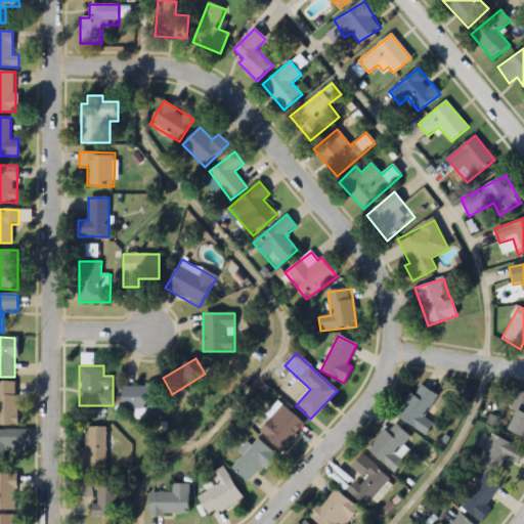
[(0,425),(16,425),(16,381),(0,381),(0,425)]
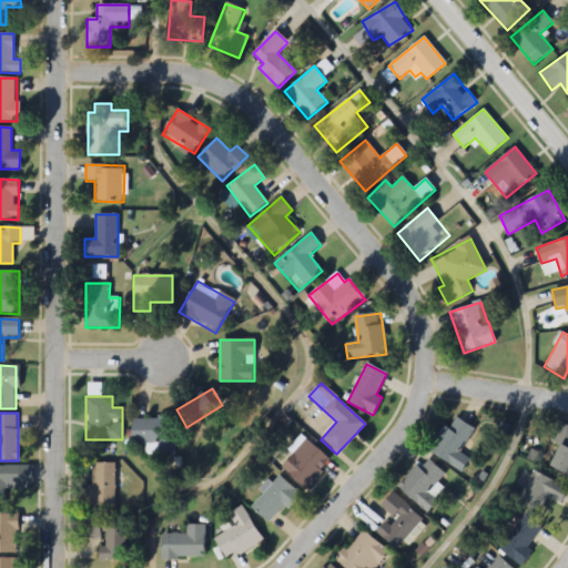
[(469,458),(460,454),(474,428),(449,415),(428,454),(462,472),(469,458)]
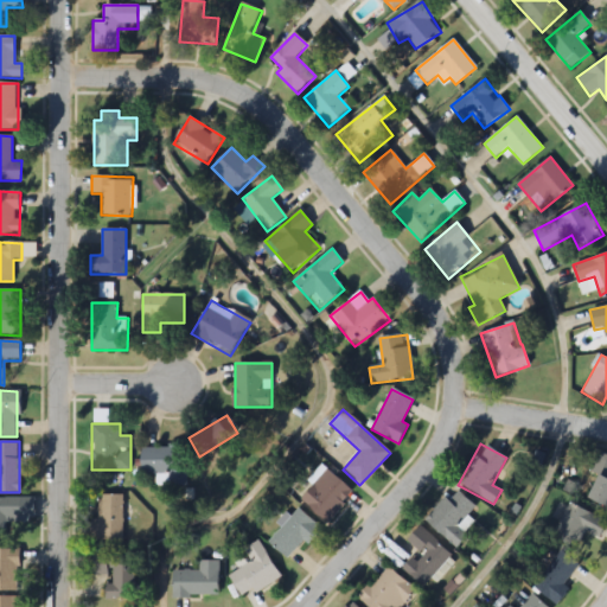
[(141,445),(141,473),(157,473),(157,486),(186,486),(187,446),(141,445)]
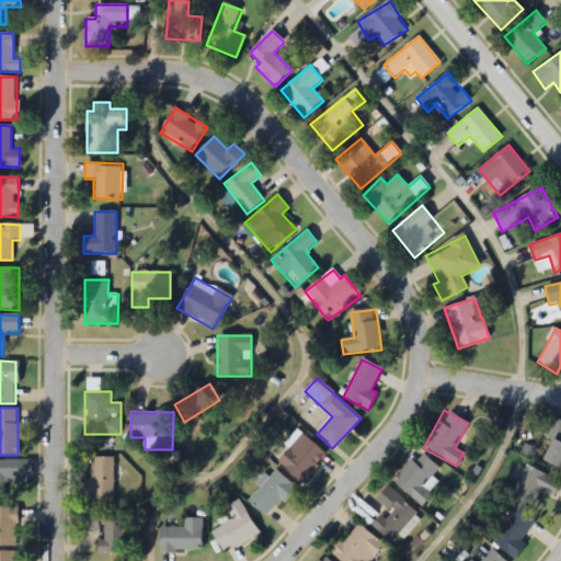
[(560,426),(557,425),(540,460),(560,469),(560,426)]
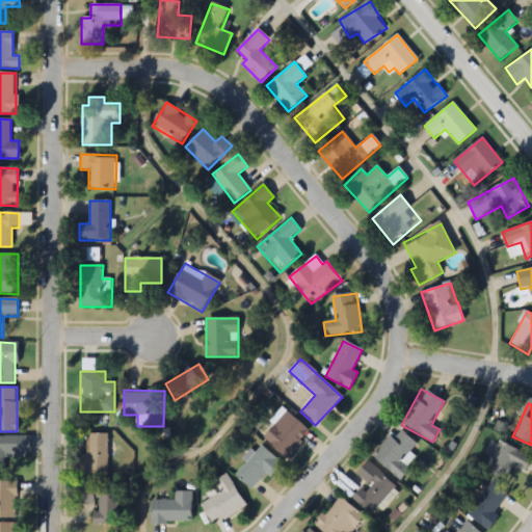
[(286,459),(311,433),(287,410),(262,436),(286,459)]
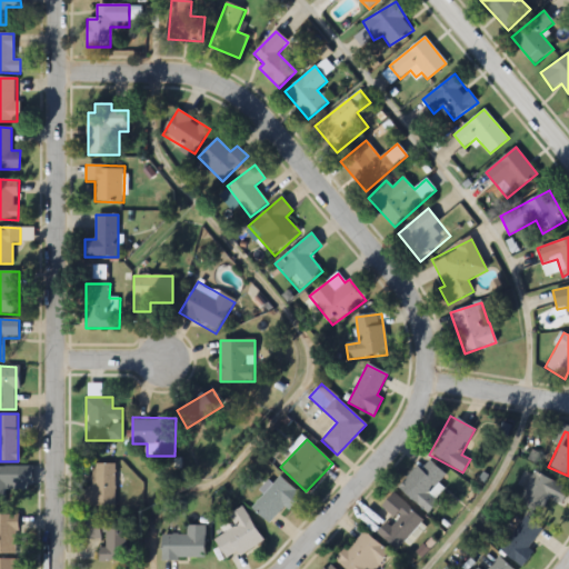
[(398,487),(423,513),(446,491),(437,483),(446,476),(428,458),(398,487)]
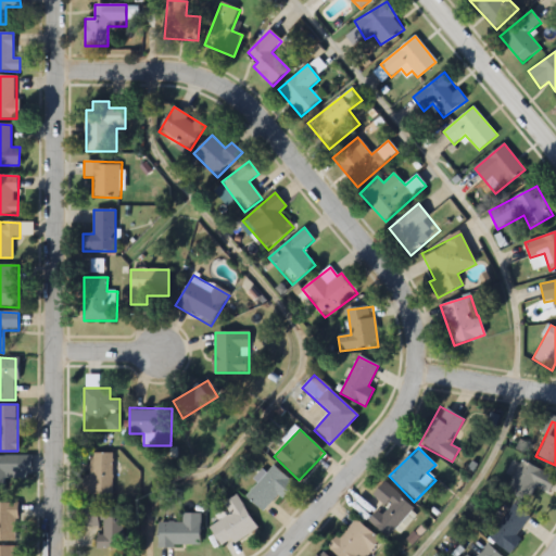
[(81,475),(81,494),(113,494),(112,453),(89,453),(89,475),(81,475)]
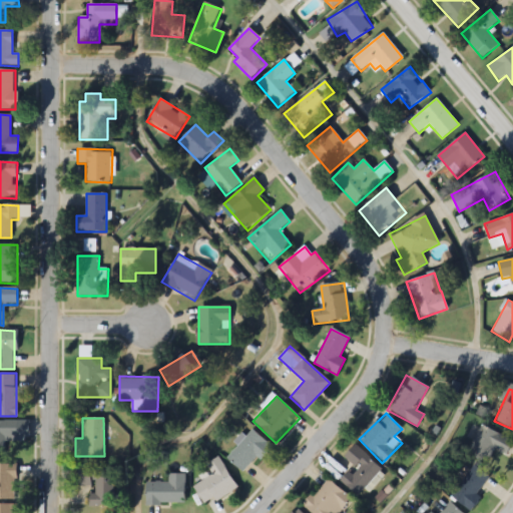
[(29,439),(29,421),(0,421),(0,455),(5,455),(4,439),(29,439)]
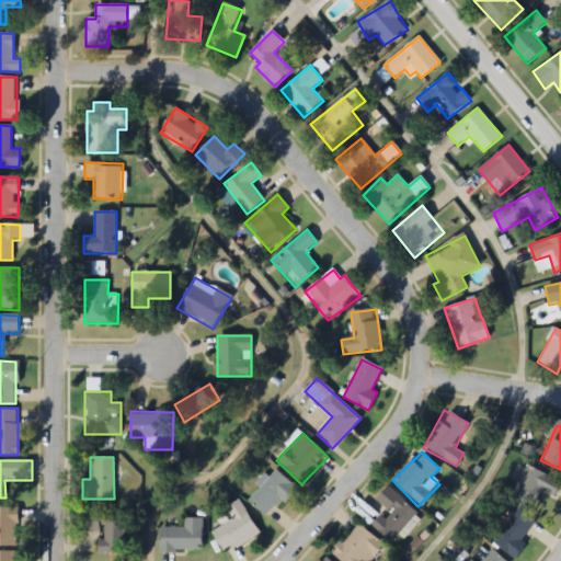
[(560,481),(560,480),(524,466),(512,496),(531,504),(537,491),(554,497),(560,481)]
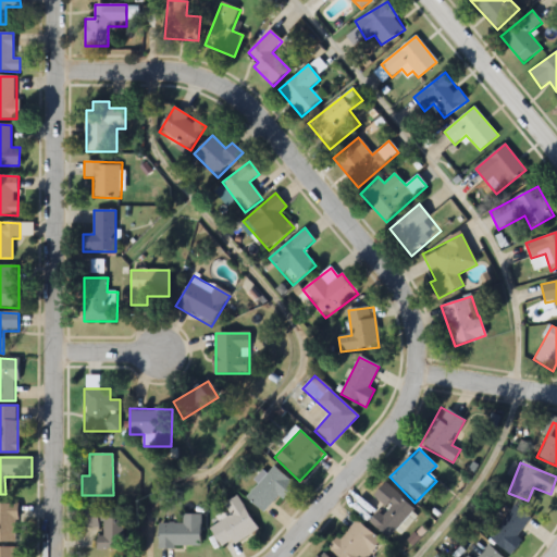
[(293,484),(274,467),(246,497),(265,515),(293,484)]
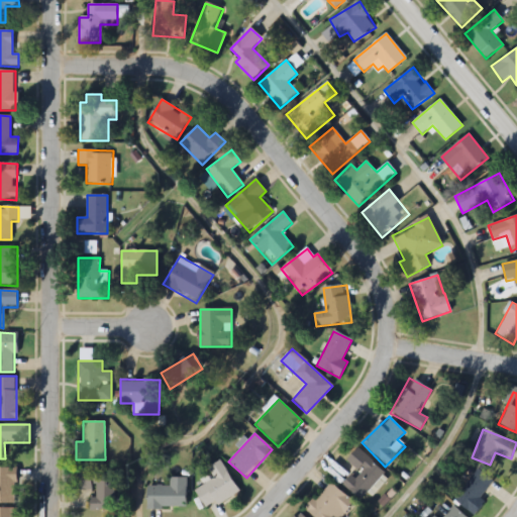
[(385,474),(357,447),(346,460),(357,471),(344,485),(359,500),(385,474)]
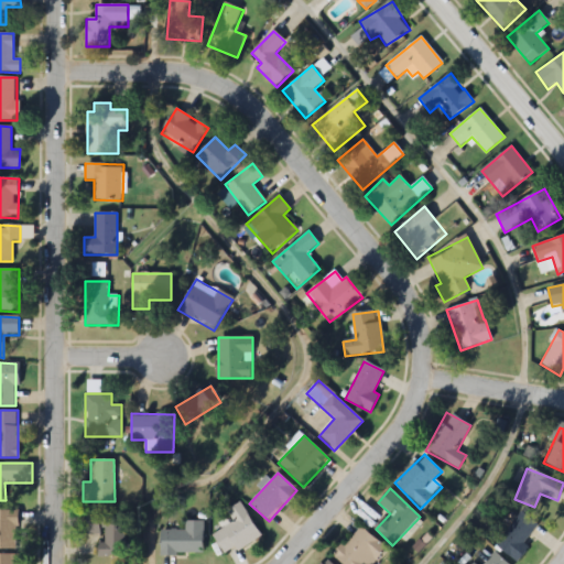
[(234,522),(213,535),(226,557),(260,535),(240,502),(227,511),(234,522)]
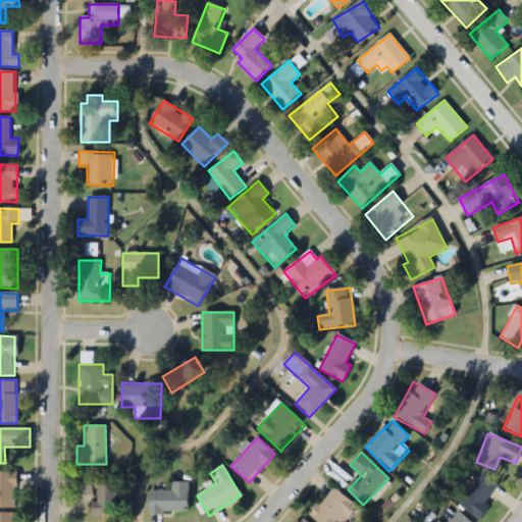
[(16,472),(0,472),(0,509),(16,509),(16,472)]
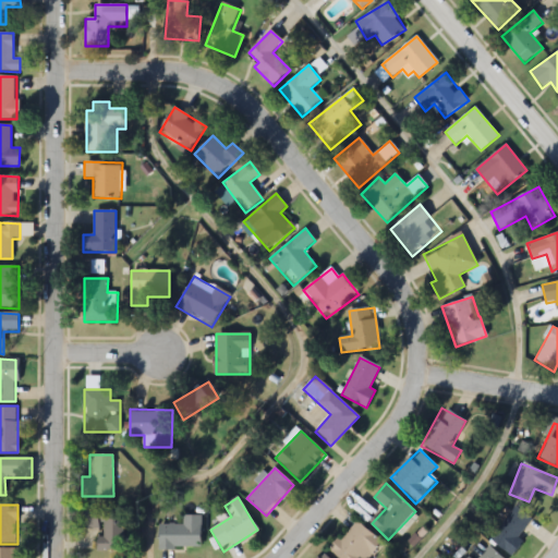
[(489,538),(513,557),(514,557),(524,547),(516,541),(532,520),(516,507),(489,538)]
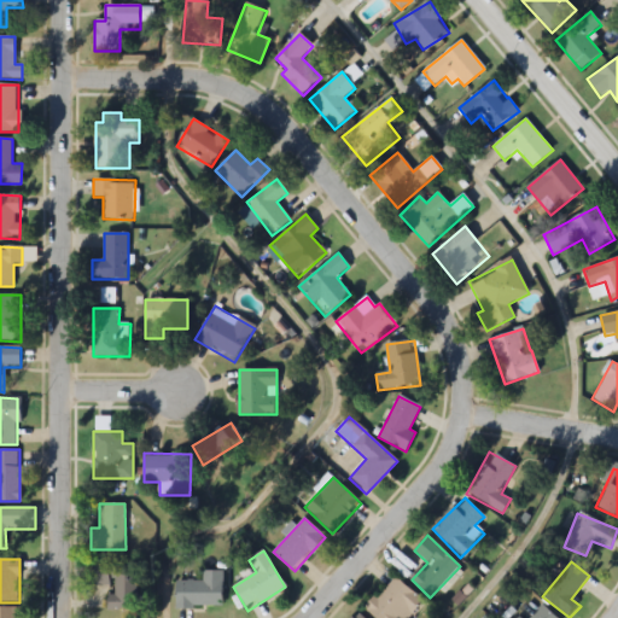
[(115,595),(108,595),(106,610),(136,611),(136,566),(91,565),(91,584),(115,584),(115,595)]
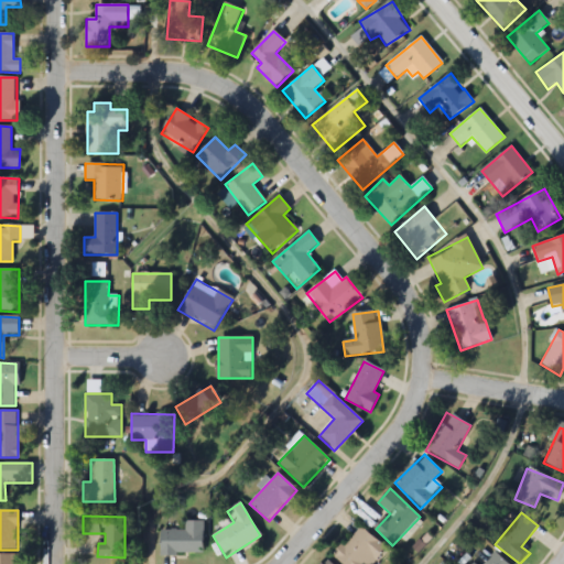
[(161,555),(203,555),(203,521),(185,521),(185,530),(161,530),(161,555)]
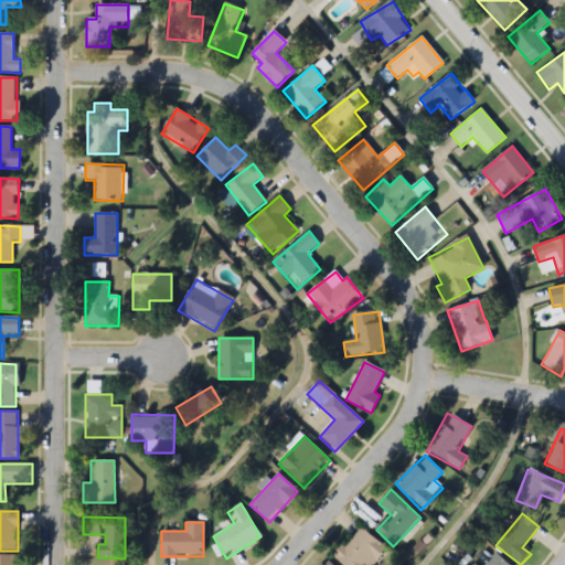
[(332,556),(341,564),(373,564),(386,551),(361,526),(332,556)]
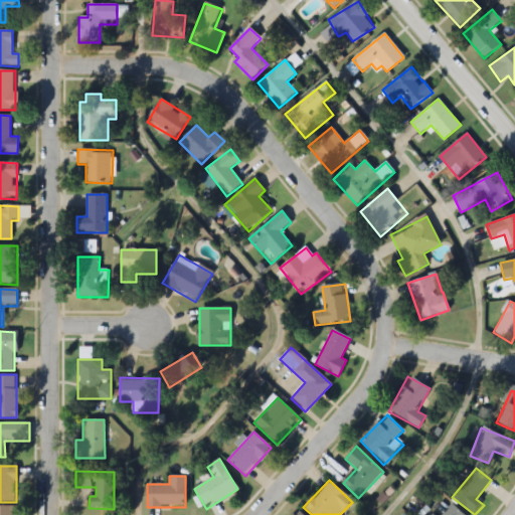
[(462,514),(453,505),(442,514),(433,514),(432,514),(462,514)]
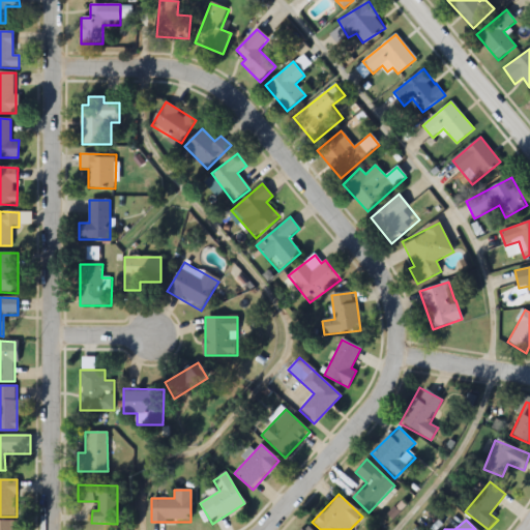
[(0,529),(15,529),(16,521),(0,521),(0,529)]
